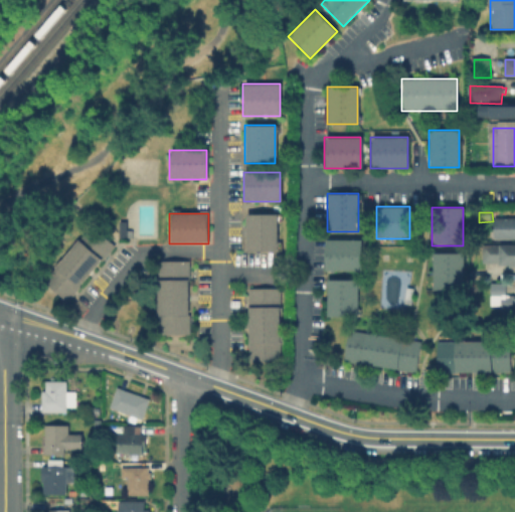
[(277,250),(277,213),(244,213),(244,250),(277,250)]
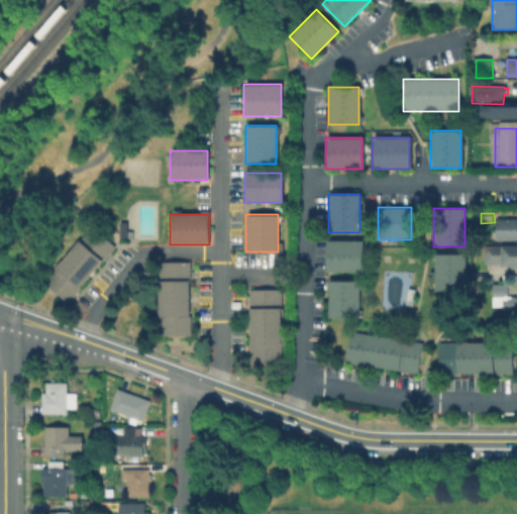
[(516,221),(516,241),(498,242),(497,221),(516,221)]
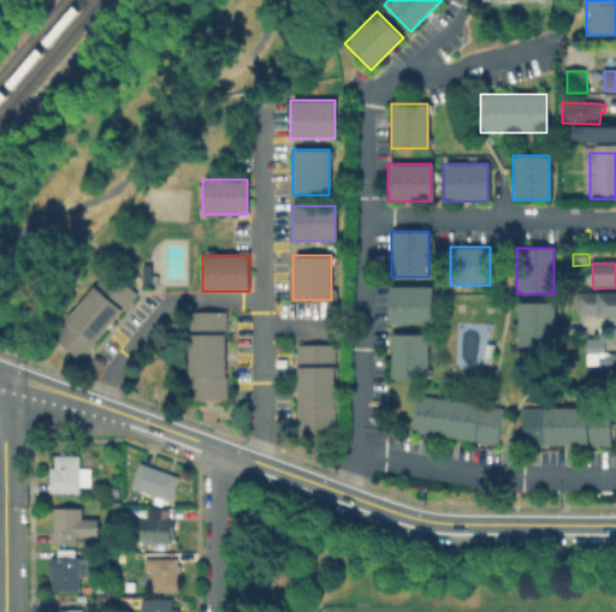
[(136,293),(105,268),(49,338),(81,363),(136,293)]
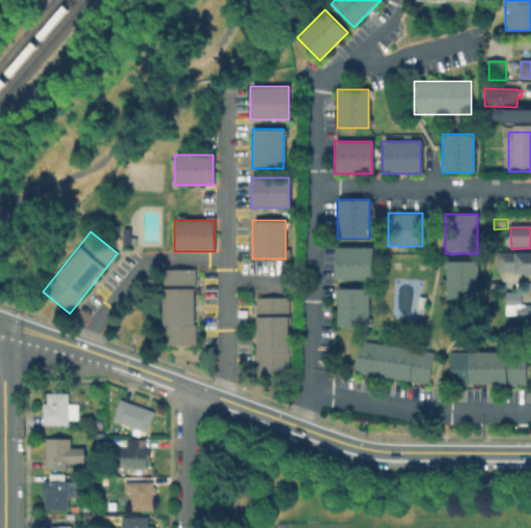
[(371,247),(334,247),(334,280),(371,280),(371,247)]
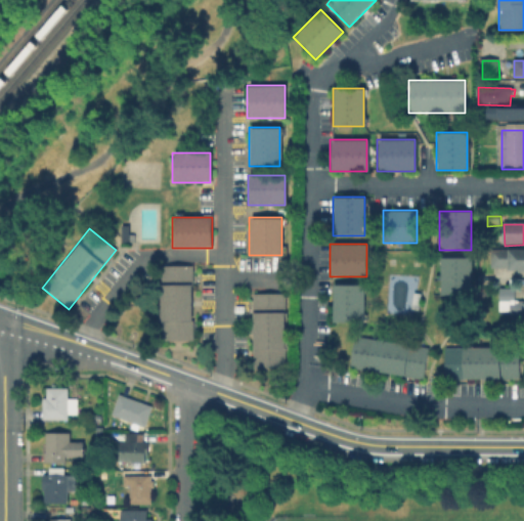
[(523,269),(493,269),(493,251),(523,251),(523,269)]
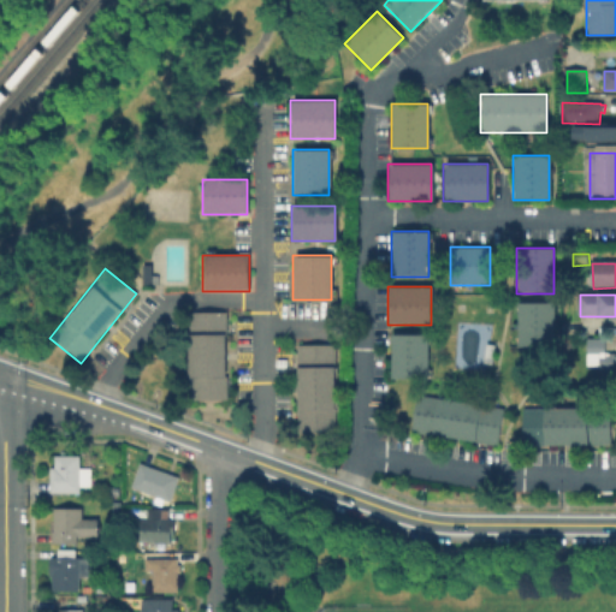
[(516,303),(516,348),(554,348),(554,303),(516,303)]
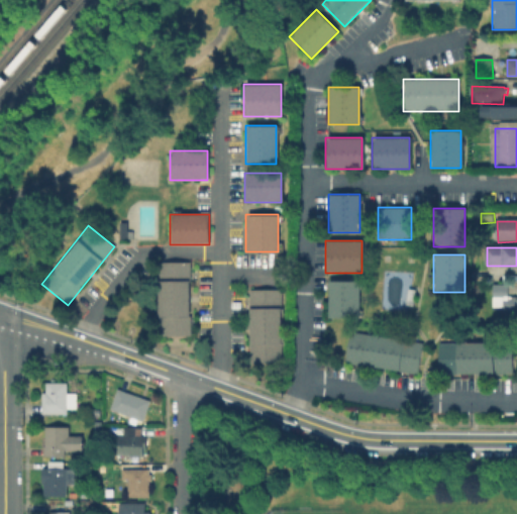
[(189,263),(156,263),(156,337),(189,337),(189,263)]
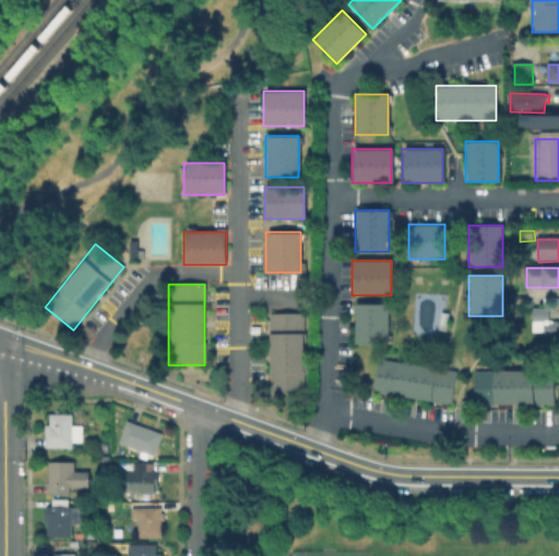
[(354,344),(388,344),(388,304),(354,304),(354,344)]
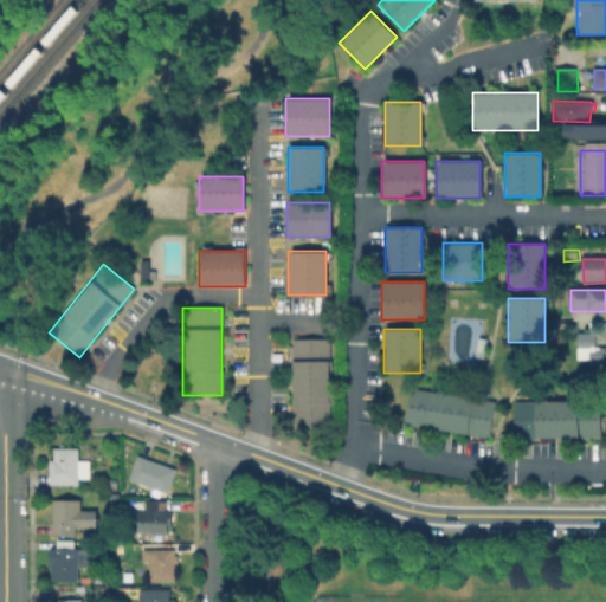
[(605,380),(603,380),(603,367),(590,367),(590,361),(578,361),(578,335),(595,335),(595,350),(605,350),(605,380)]
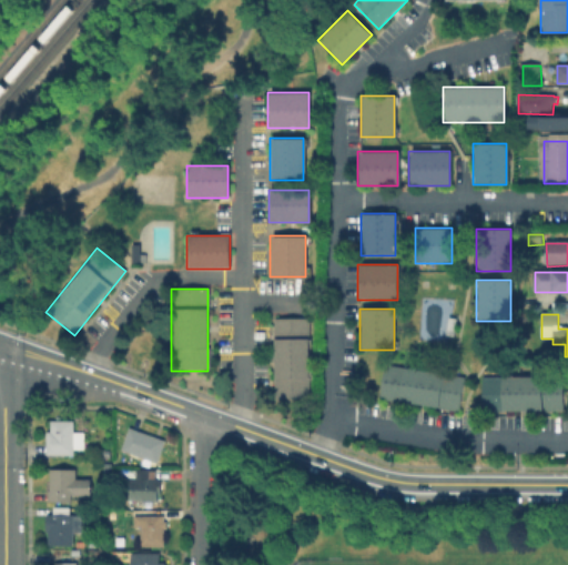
[(307,318),(272,318),(272,402),(307,402),(307,318)]
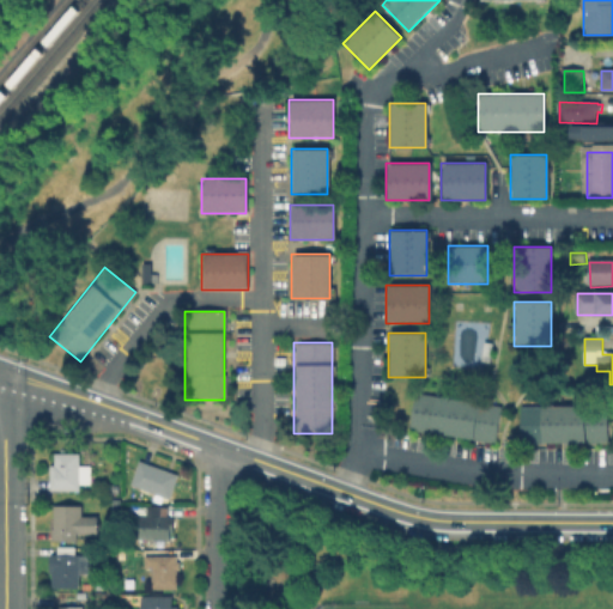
[(499,405),(412,394),(407,432),(493,443),(499,405)]
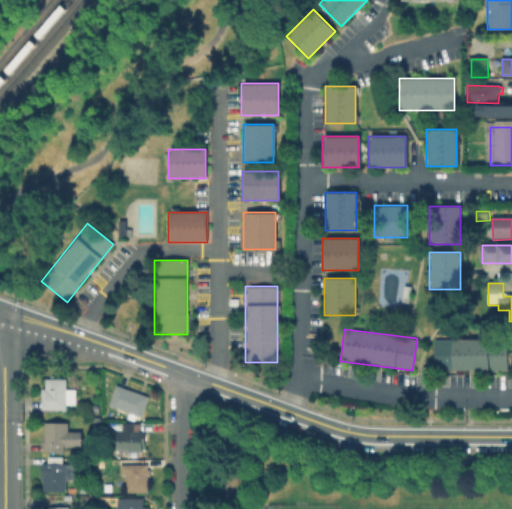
[(432,371),(506,371),(506,339),(432,339),(432,371)]
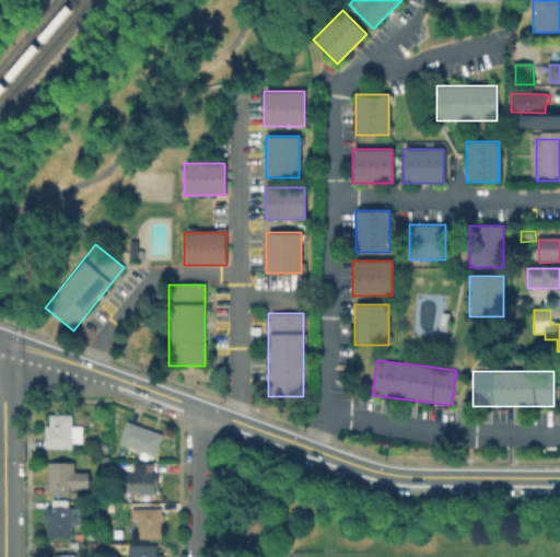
[(73,417),(73,428),(84,428),(83,444),(73,444),(73,451),(47,450),(47,428),(50,428),(50,417),(73,417)]
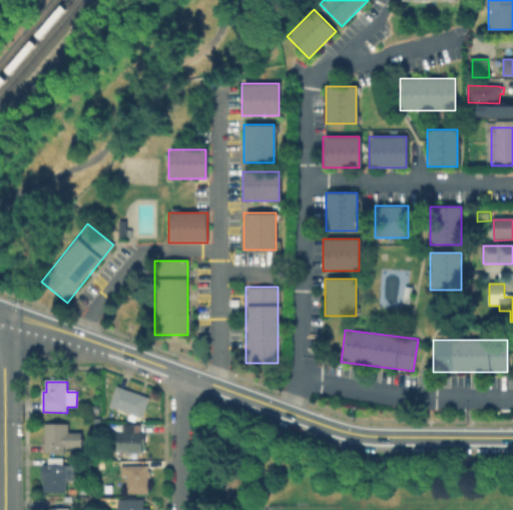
[(118,388),(139,396),(140,393),(145,395),(144,397),(150,399),(143,420),(142,419),(140,424),(127,423),(130,415),(111,408),(118,388)]
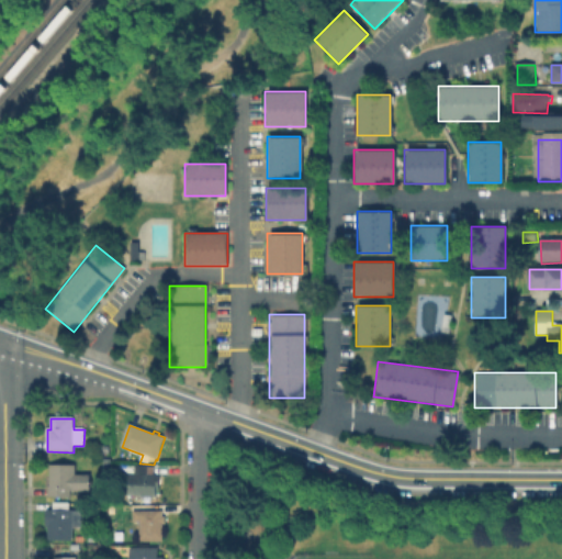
[(90,476),(91,492),(70,492),(70,499),(47,499),(47,488),(49,488),(49,466),(76,467),(76,476),(90,476)]
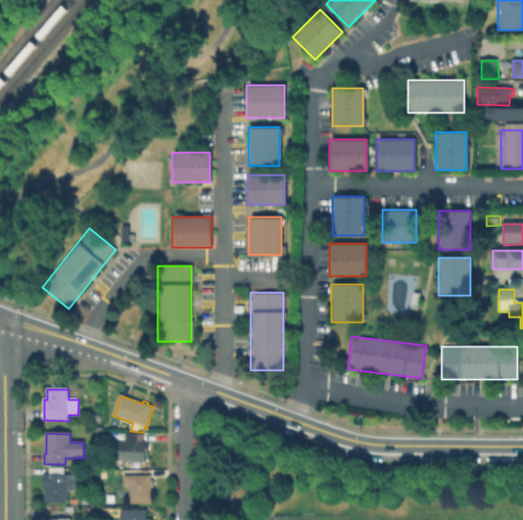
[(144,434),(144,442),(146,442),(146,464),(130,463),(131,442),(126,442),(127,433),(144,434)]
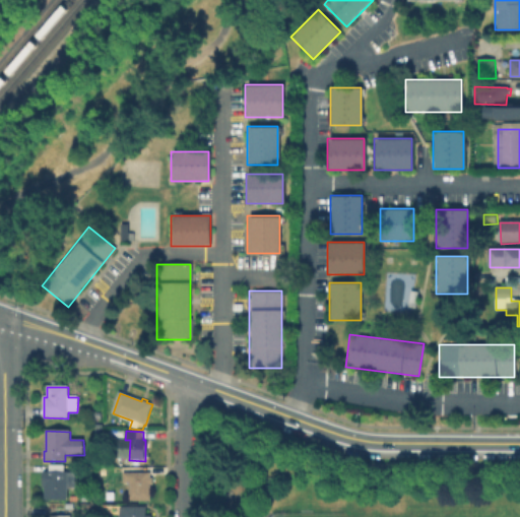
[(64,466),(64,472),(67,472),(67,473),(75,473),(76,490),(67,490),(67,501),(45,501),(45,489),(43,489),(43,472),(49,472),(50,466),(64,466)]
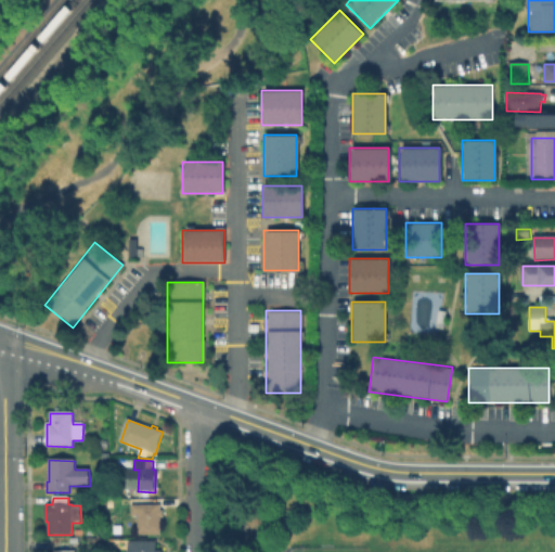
[(162,505),(162,535),(139,536),(138,516),(132,516),(132,506),(162,505)]
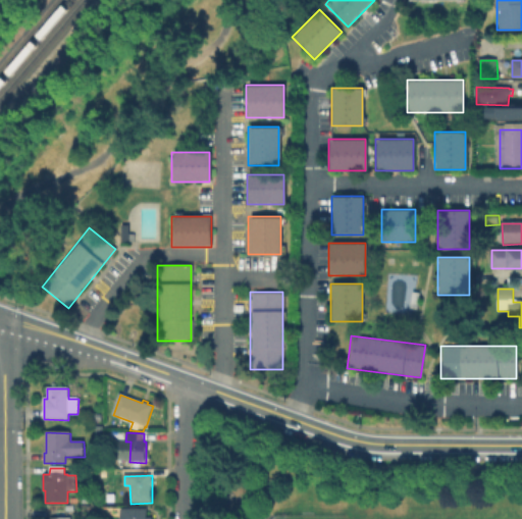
[(62,510),(63,518),(70,518),(52,518),(53,510),(62,510)]
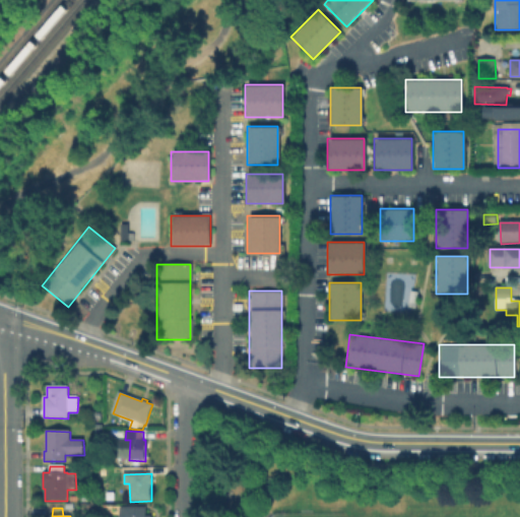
[(147,508),(147,516),(151,516),(121,516),(121,508),(147,508)]
